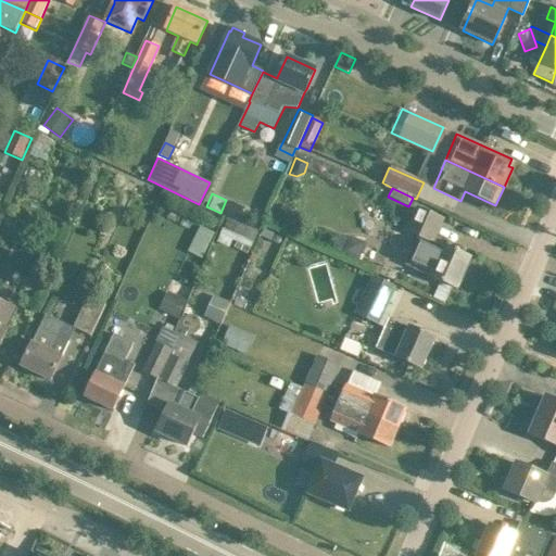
[(276,224),(292,222),(291,206),(275,209),(276,224)]
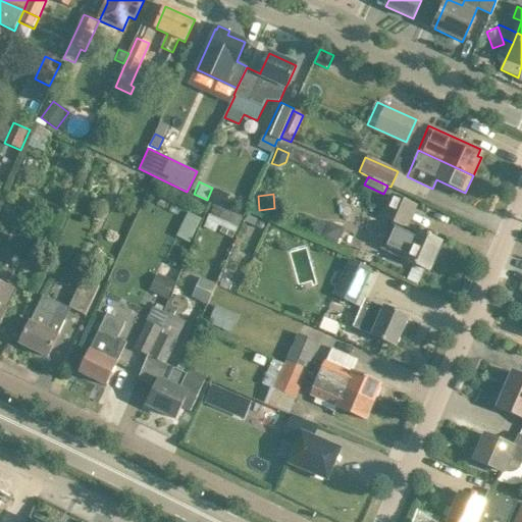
[(380,250),(385,252),(404,260),(404,261),(429,271),(435,256),(439,258),(445,258),(447,251),(445,247),(440,246),(441,243),(423,235),(407,227),(416,207),(392,196),(381,218),(394,223),(380,250)]
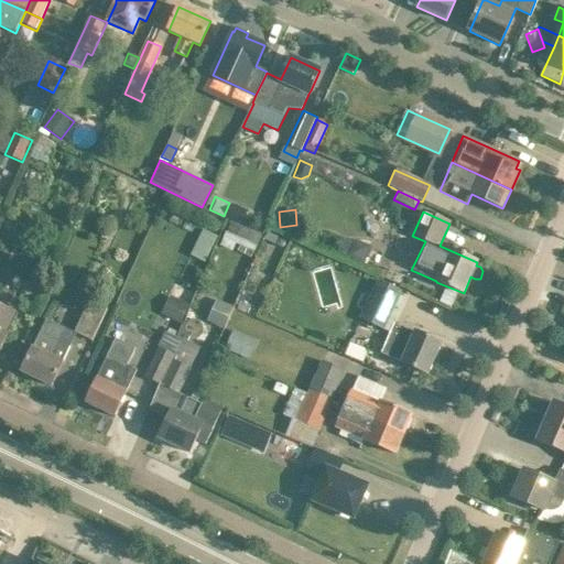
[(262,236),(230,223),(226,232),(223,239),(256,252),(262,236)]
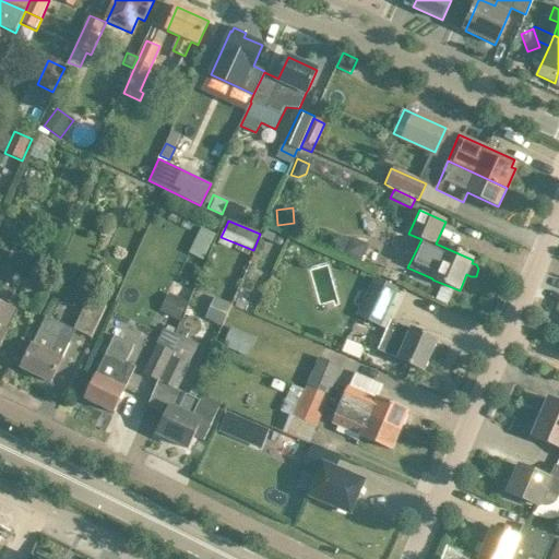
[(61,230),(56,244),(64,247),(70,234),(61,230)]
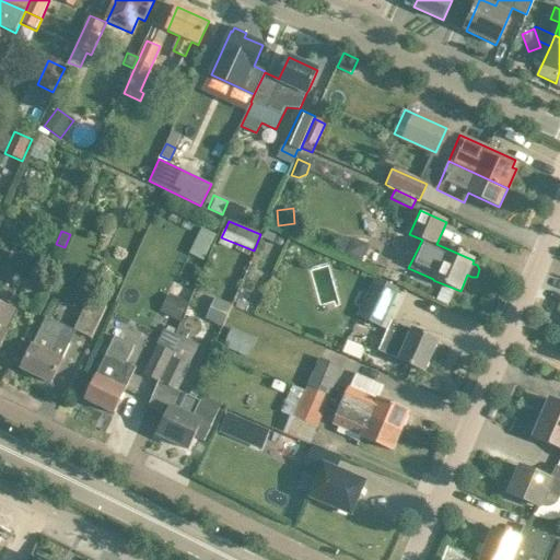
[(201,232),(190,254),(202,259),(213,238),(201,232)]
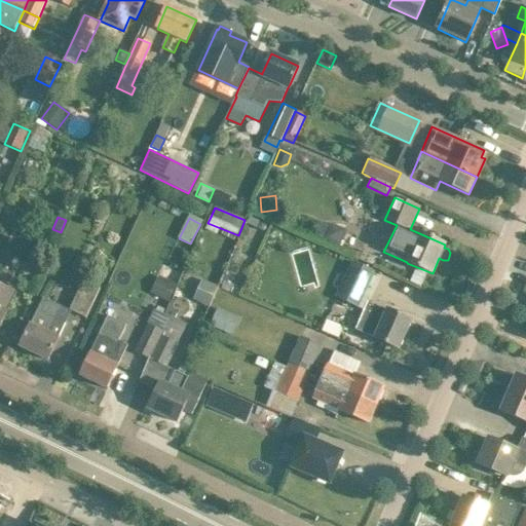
[(322,224),(316,235),(325,239),(340,247),(346,231),(332,225),(330,228),(322,224)]
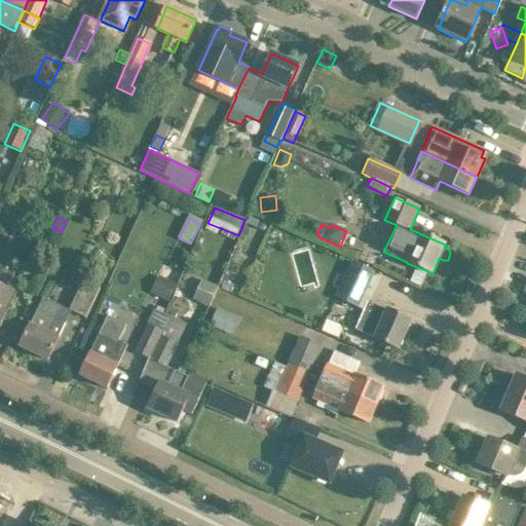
[(336,299),(357,308),(373,272),(352,263),(336,299)]
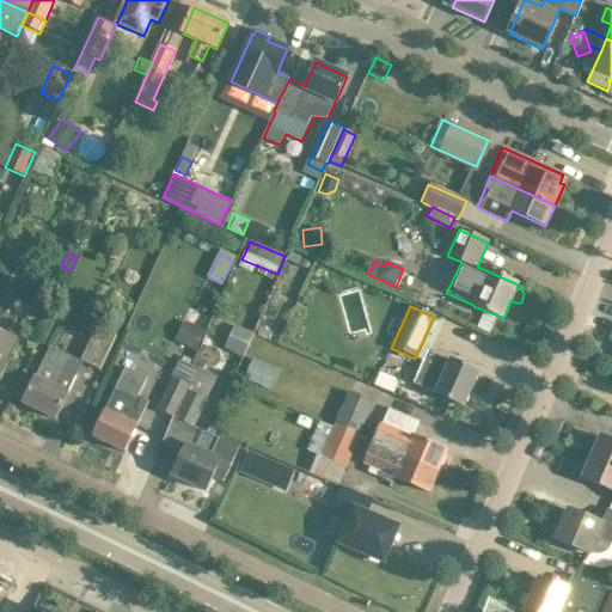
[(185,320),(176,341),(197,350),(206,331),(185,320)]
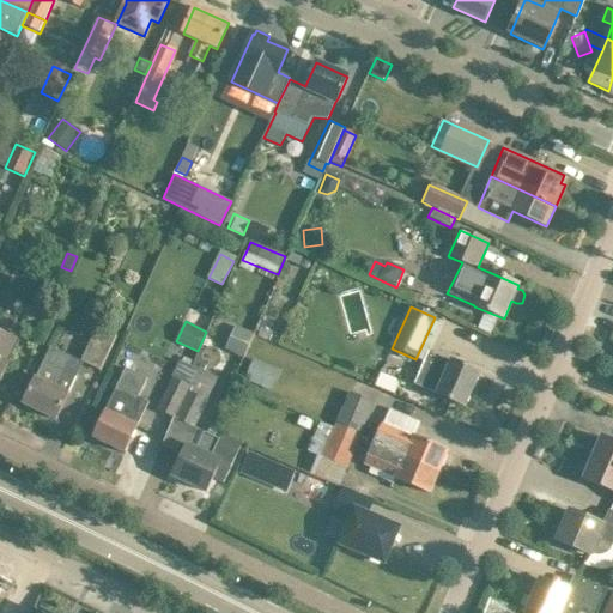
[(236,327),(229,344),(237,347),(235,353),(244,357),(254,335),(236,327)]
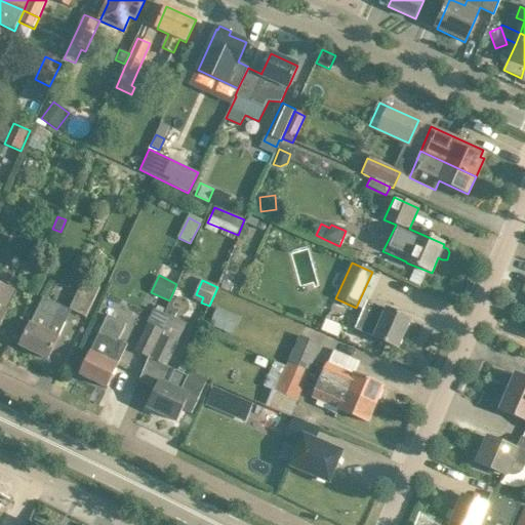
[(83,281),(70,310),(71,311),(86,317),(99,288),(83,281)]
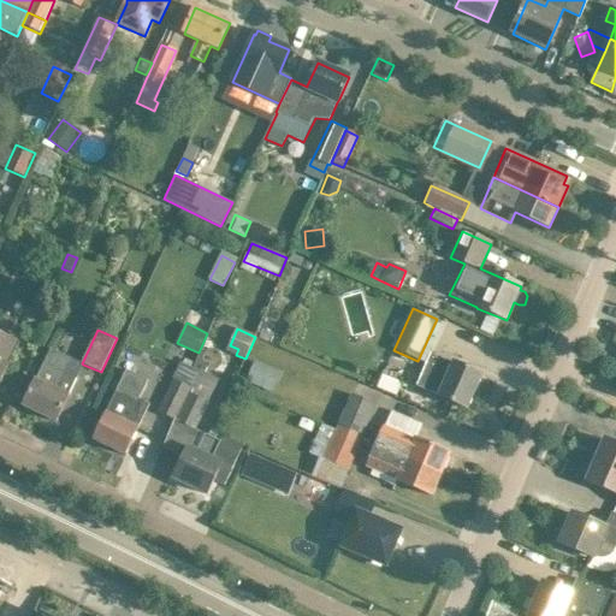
[(0,381),(5,372),(9,365),(18,344),(0,335),(0,381)]
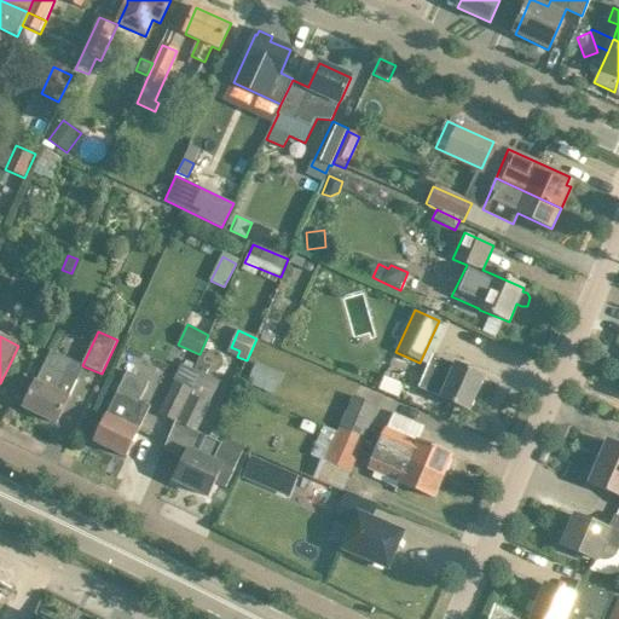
[(34,388),(23,409),(56,424),(67,403),(68,399),(77,380),(63,374),(70,360),(51,352),(35,383),(34,388)]
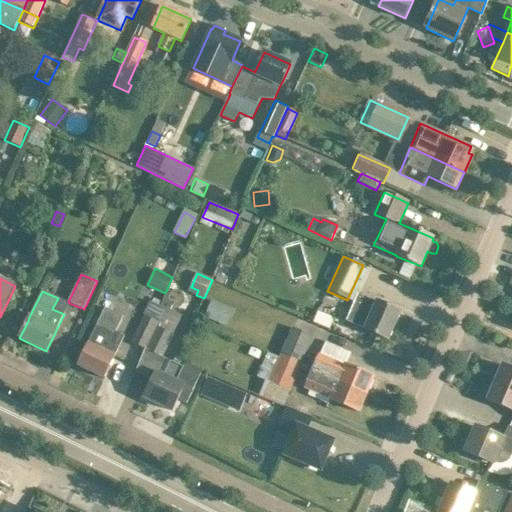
[(364,330),(370,332),(389,340),(401,312),(358,294),(352,309),(346,322),(364,329),(364,330)]
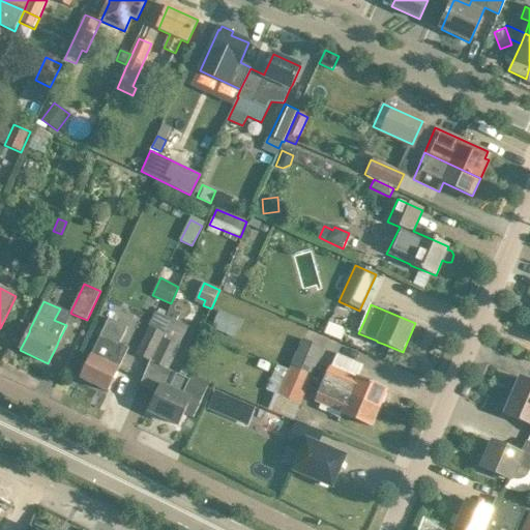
[(171,311),(168,318),(172,320),(177,322),(179,318),(175,313),(171,311)]
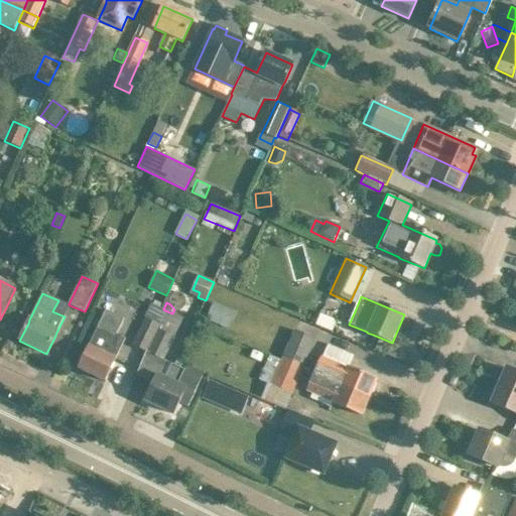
[(133,345),(147,352),(167,311),(163,309),(153,304),(133,345)]
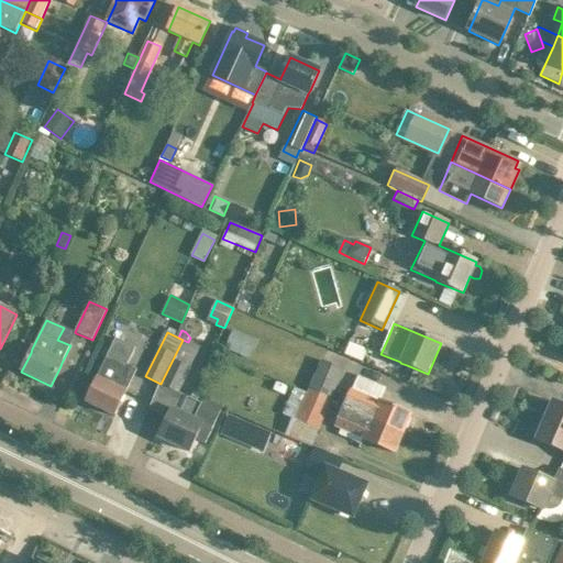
[(231,332),(224,349),(247,359),(254,342),(231,332)]
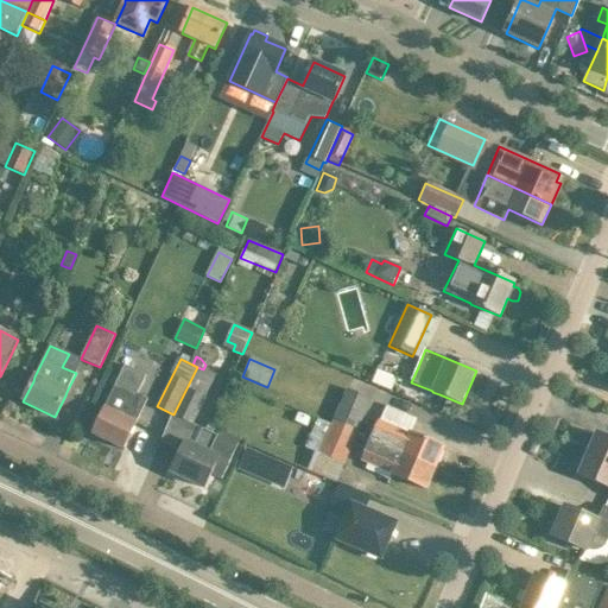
[(102,415),(92,435),(124,450),(134,429),(135,425),(134,424),(147,400),(138,394),(146,377),(125,366),(116,385),(103,410),(102,415)]
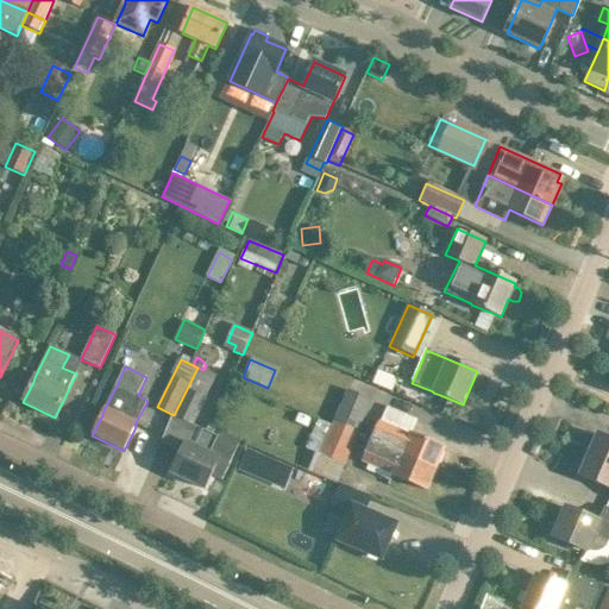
[(198,368),(174,415),(192,424),(215,376),(203,370),(198,368)]
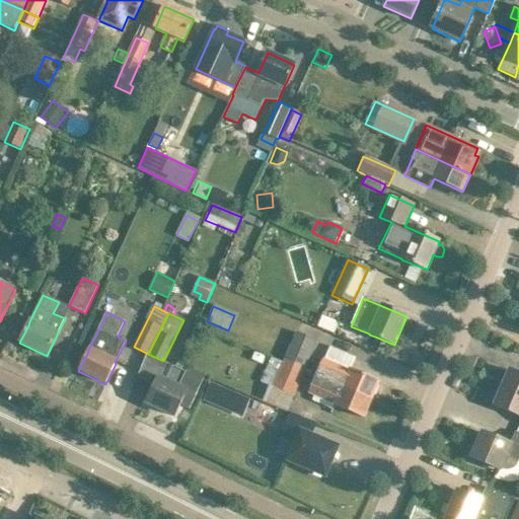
[(296,334),(283,363),(303,372),(316,342),(296,334)]
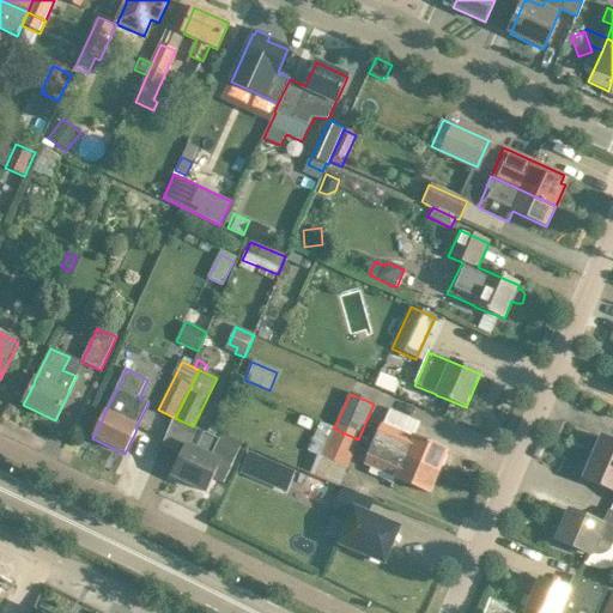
[(358,439),(334,429),(321,423),(308,451),(346,468),(358,439)]
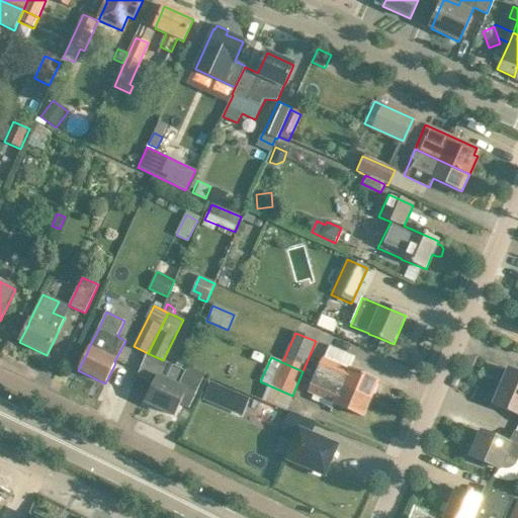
[(322,361),(316,376),(370,400),(377,382),(349,369),(346,375),(336,370),(337,367),(322,361)]
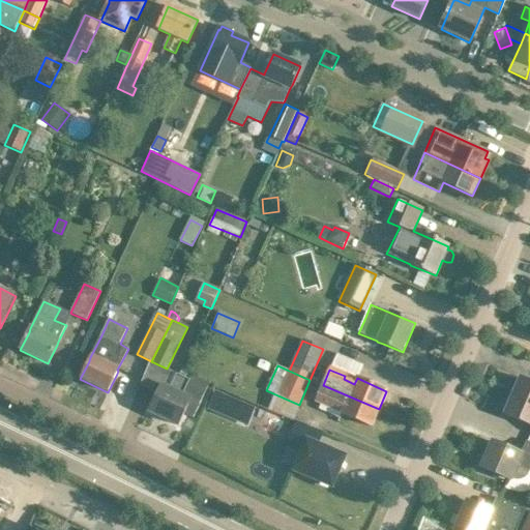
[(162,386),(158,394),(149,412),(178,427),(184,414),(193,418),(201,401),(210,384),(186,372),(183,378),(176,375),(169,390),(162,386)]
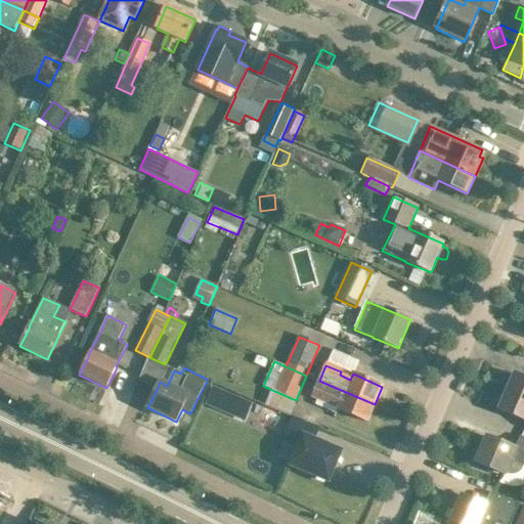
[(523,378),(514,375),(507,392),(523,398),(523,378)]
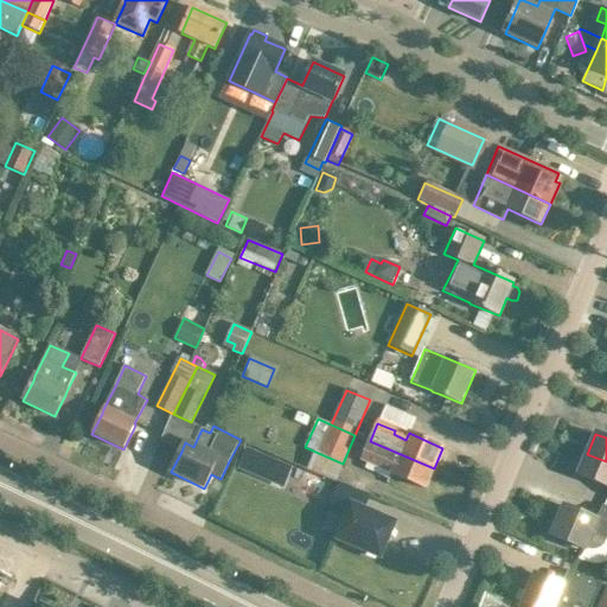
[(434,468),(370,441),(362,458),(393,471),(391,474),(426,489),(434,468)]
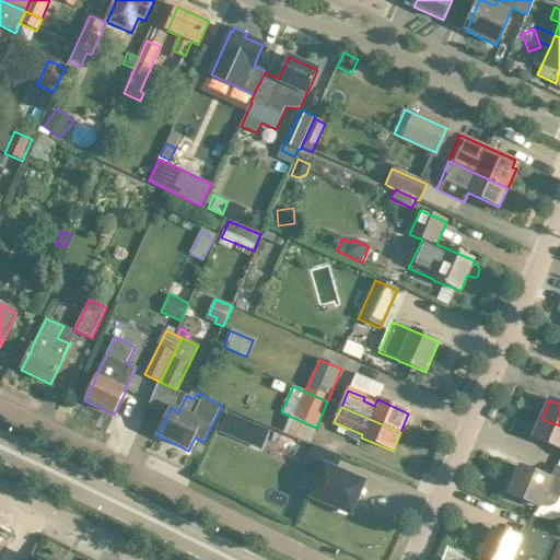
[(226,416),(220,432),(241,441),(247,424),(226,416)]
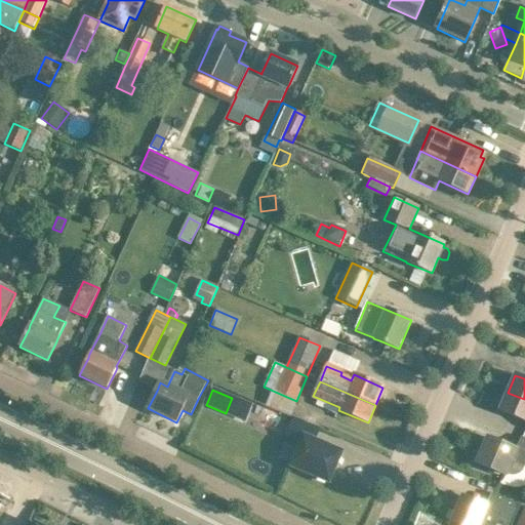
[(524,399),(508,393),(500,409),(519,417),(524,419),(524,399)]
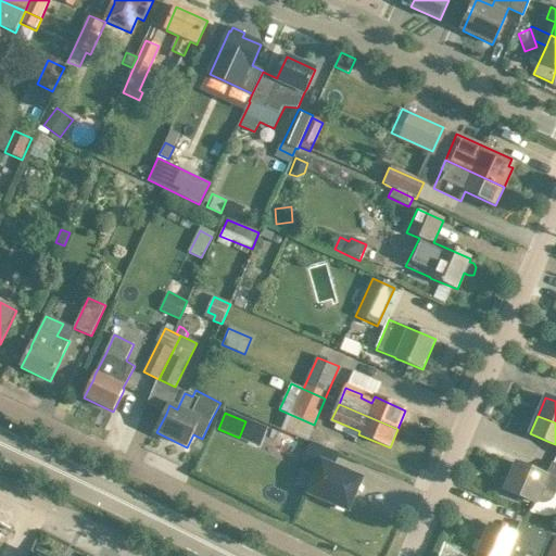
[(277,451),(276,453),(297,462),(303,444),(283,436),(277,451)]
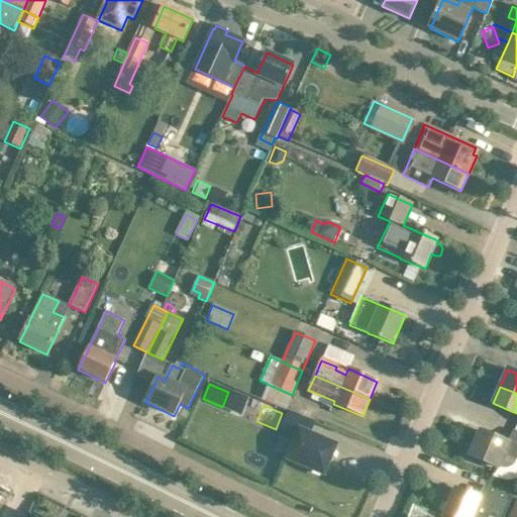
[(282,429),(279,435),(294,441),(287,459),(323,475),(336,445),(318,437),(309,433),(314,422),(289,412),(289,413),(282,429)]
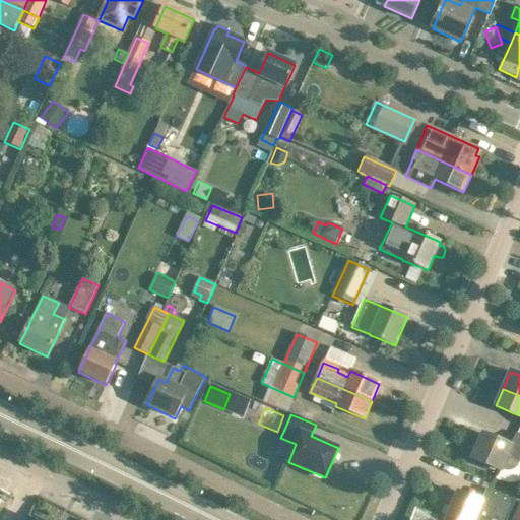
[(512,446),(510,445),(483,434),(478,446),(475,445),(470,456),(473,457),(472,459),(484,464),(483,467),(494,471),(495,469),(501,471),(512,446)]
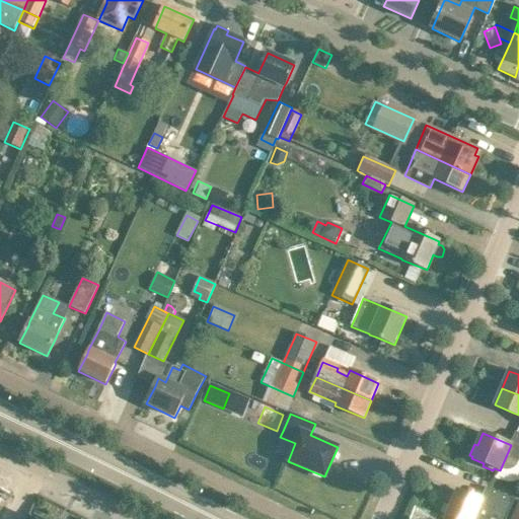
[(518,461),(518,435),(514,433),(509,444),(511,445),(516,447),(515,448),(518,450),(518,457),(518,461)]
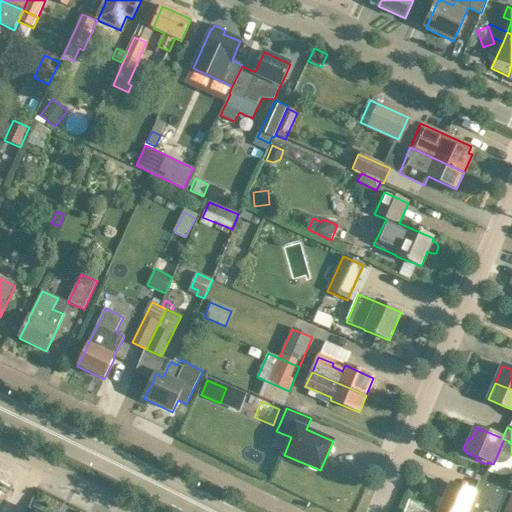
[(451,484),(440,510),(443,511),(511,511),(511,495),(506,493),(506,492),(485,483),(479,480),(473,493),(470,492),(451,484)]
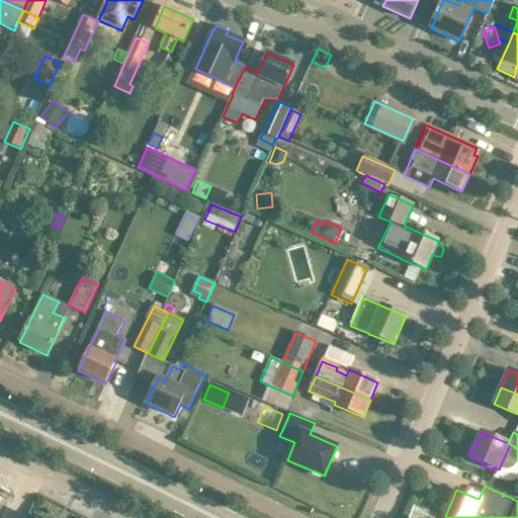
[(412,508),(408,517),(434,517),(435,517),(412,508)]
